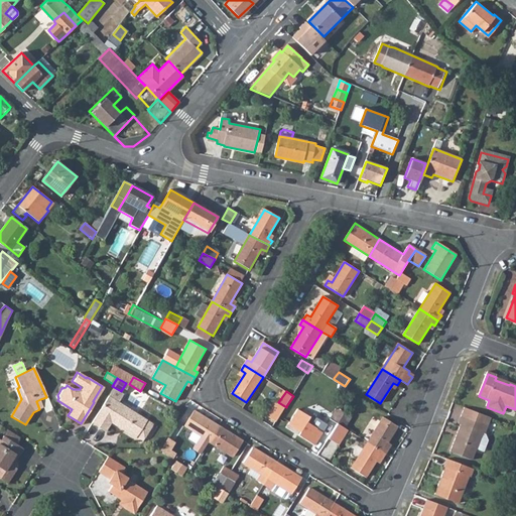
[(151,422),(107,395),(90,421),(104,430),(109,421),(140,440),(151,422)]
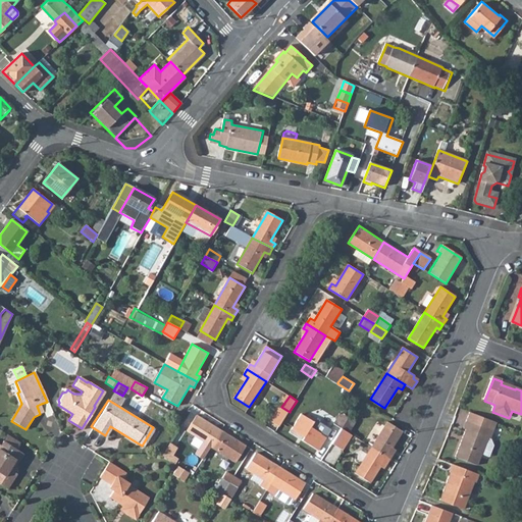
[(281,407),(271,422),(279,427),(290,412),(281,407)]
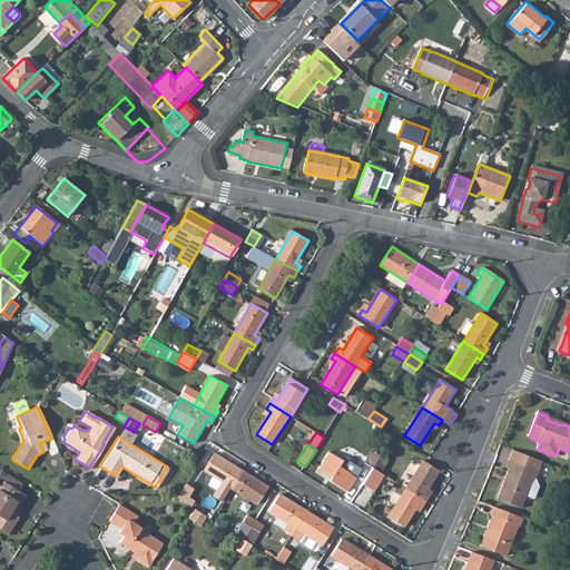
[(365,463),(373,469),(381,455),(373,451),(365,463)]
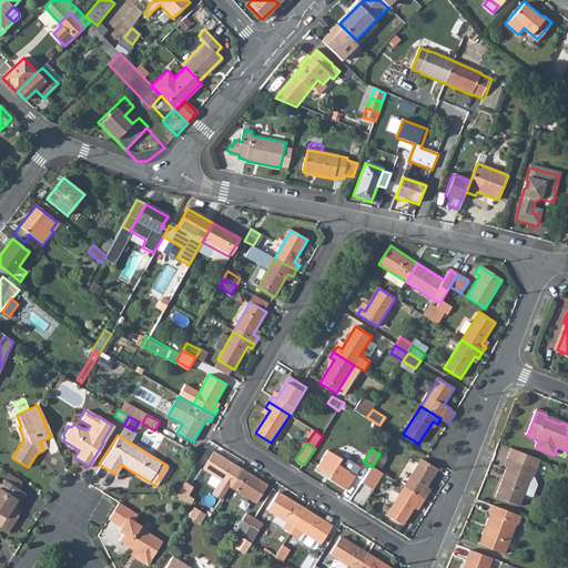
[(541,462),(513,450),(505,469),(508,470),(497,500),(520,509),(525,498),(531,479),(535,480),(541,462)]
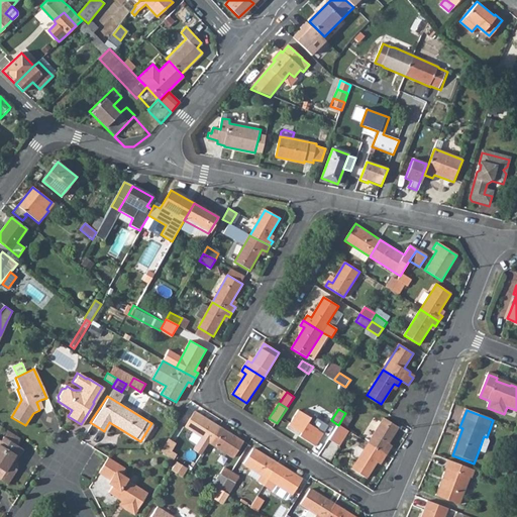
[(299,411),(287,429),(315,446),(323,433),(308,423),(311,418),(299,411)]
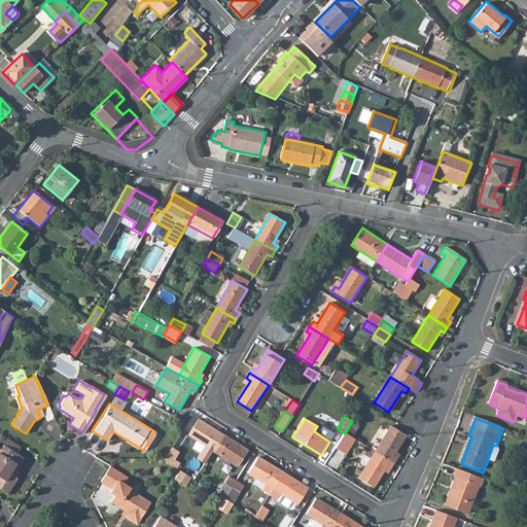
[(188,435),(214,451),(223,435),(199,420),(188,435)]
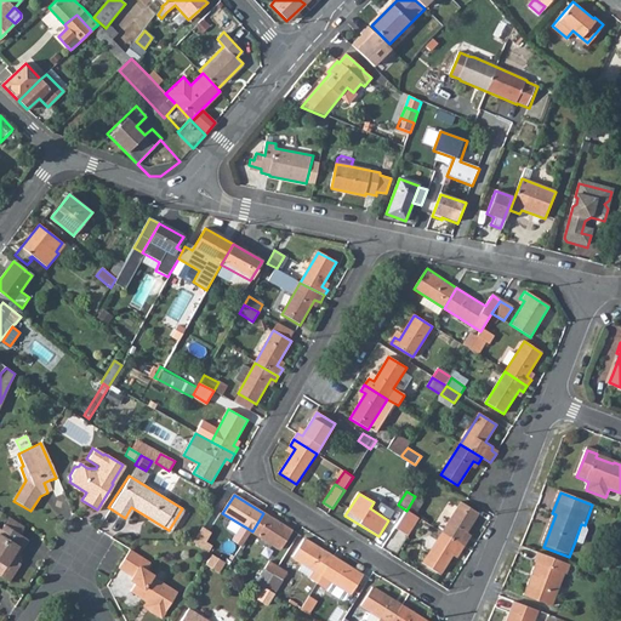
[(415,496),(406,511),(415,516),(423,502),(415,496)]
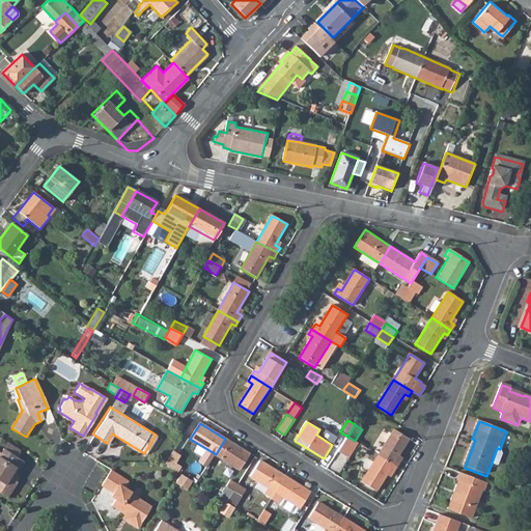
[(394,429),(378,455),(396,468),(400,463),(396,459),(409,439),(394,429)]
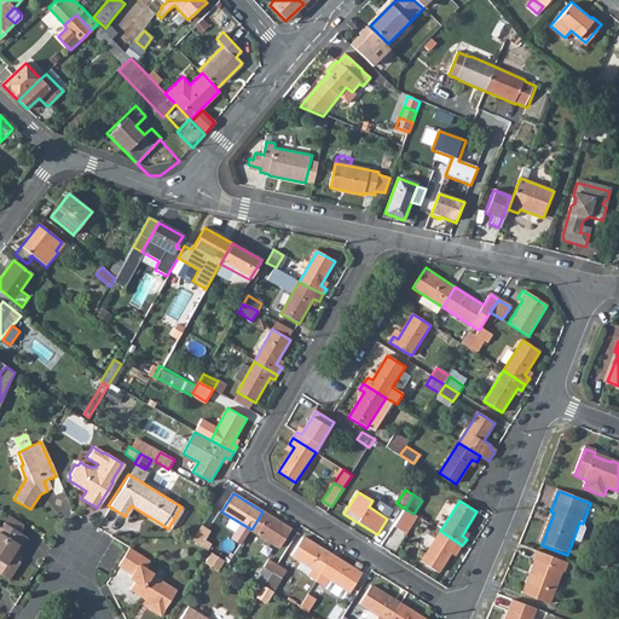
[(414,514),(405,509),(397,521),(393,526),(406,534),(417,516),(414,514)]
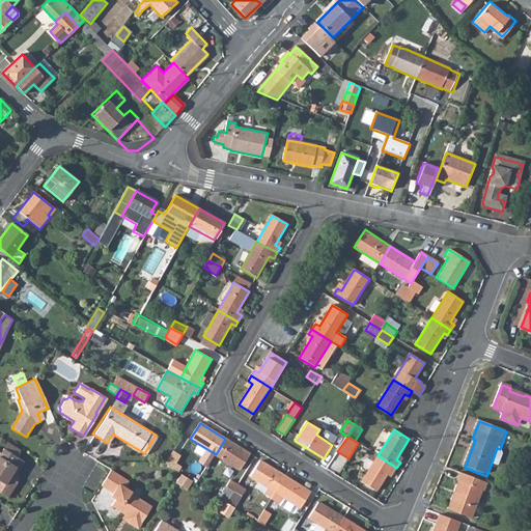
[(225,439),(216,454),(241,470),(250,454),(225,439)]
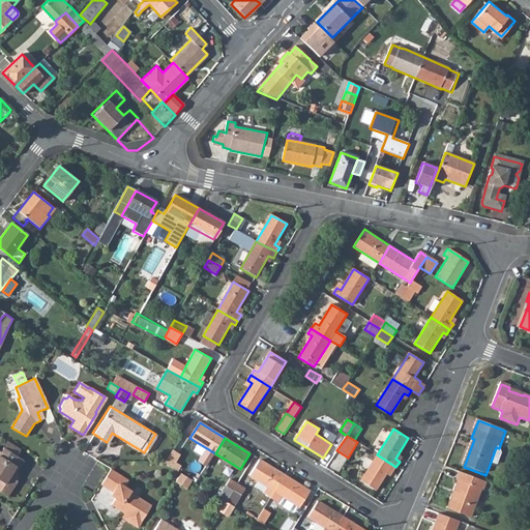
[(6,440),(2,447),(16,455),(20,449),(6,440)]
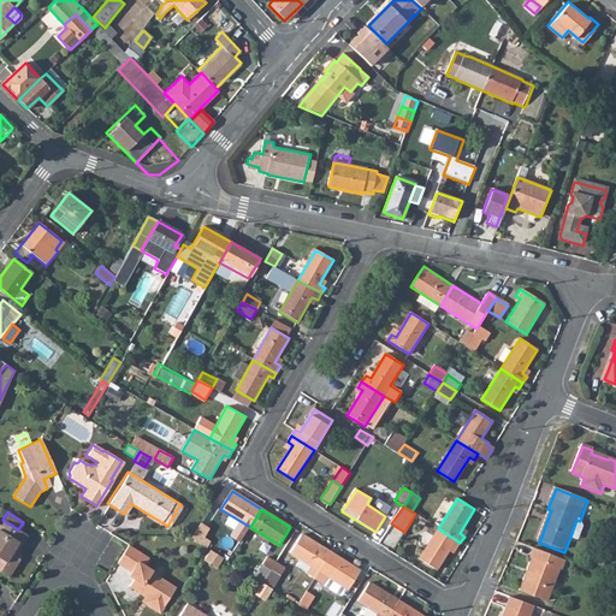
[(18,529),(3,520),(0,523),(0,573),(7,578),(19,560),(15,556),(28,535),(18,529)]
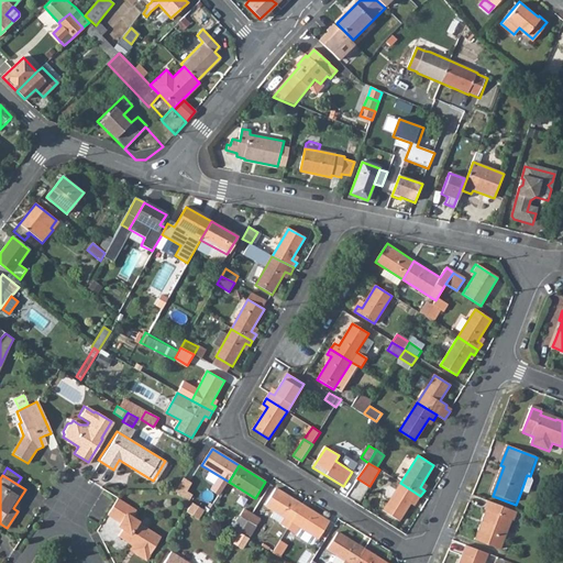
[(527,475),(520,494),(528,497),(533,484),(530,476),(527,475)]
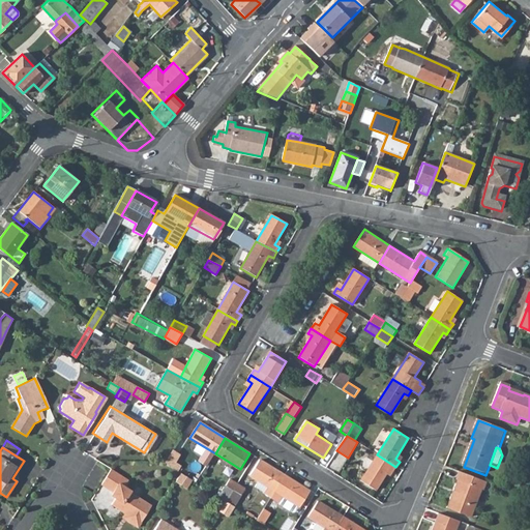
[(166,464),(165,464),(178,472),(182,466),(176,463),(180,455),(173,450),(166,464)]
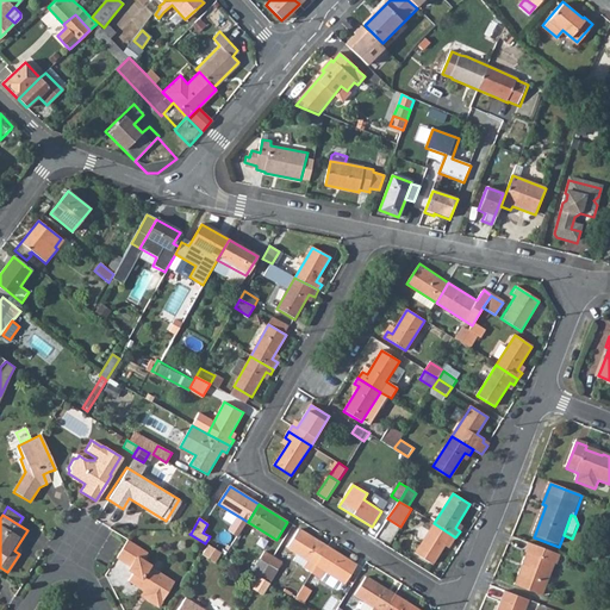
[(455,537),(434,523),(415,554),(433,564),(448,540),(452,543),(455,537)]
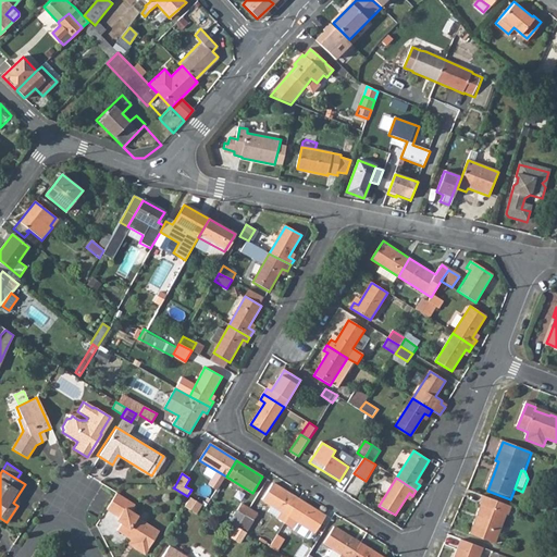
[(263,500),(289,517),(299,500),(273,484),(263,500)]
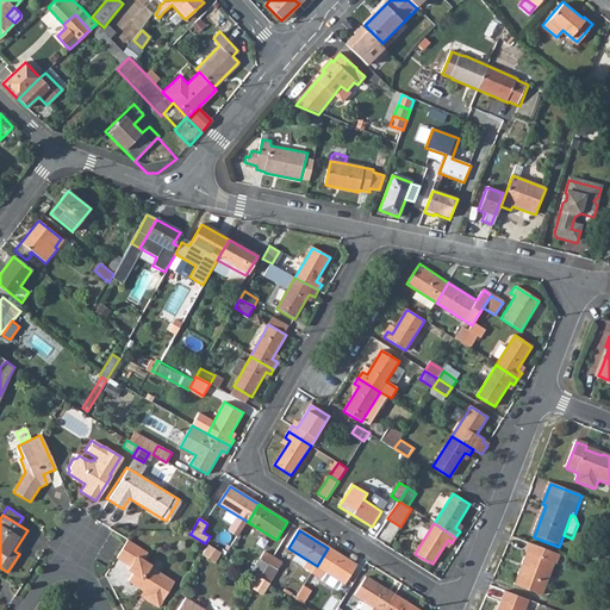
[(125,539),(114,556),(128,565),(131,573),(128,580),(143,591),(148,593),(145,598),(156,605),(172,580),(147,565),(148,564),(141,559),(145,552),(125,539)]
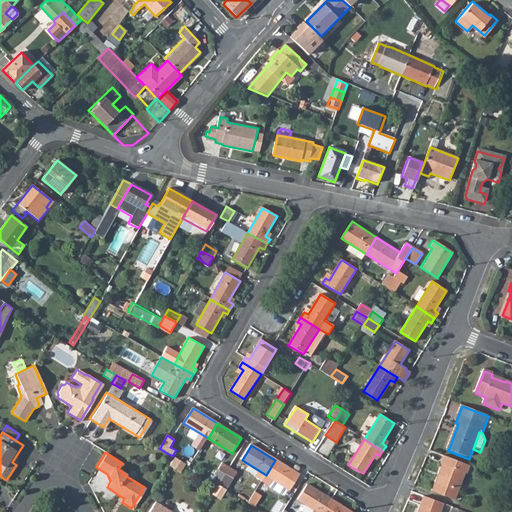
[(470,467),(444,457),(441,465),(442,466),(432,493),(456,501),(466,474),(467,475),(470,467)]
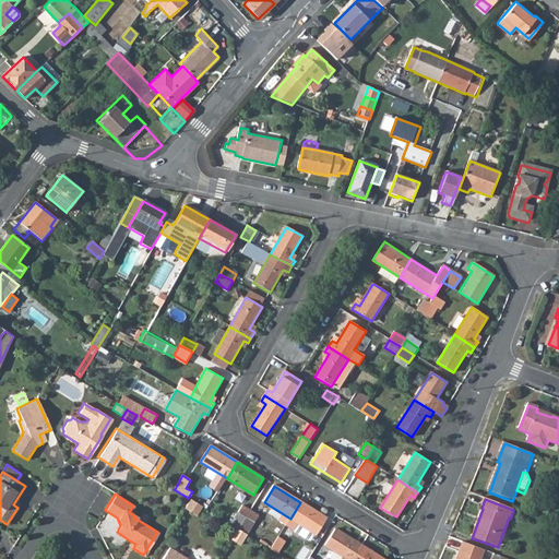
[(200,507),(188,500),(182,508),(194,515),(200,507)]
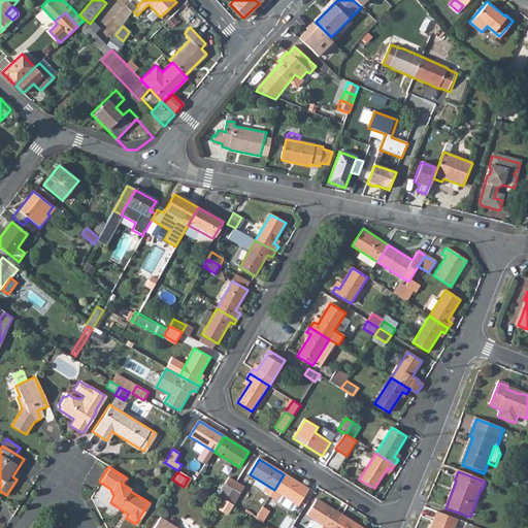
[(308,491),(284,474),(274,490),(270,496),(278,501),(283,496),(298,505),(299,506),(308,491)]
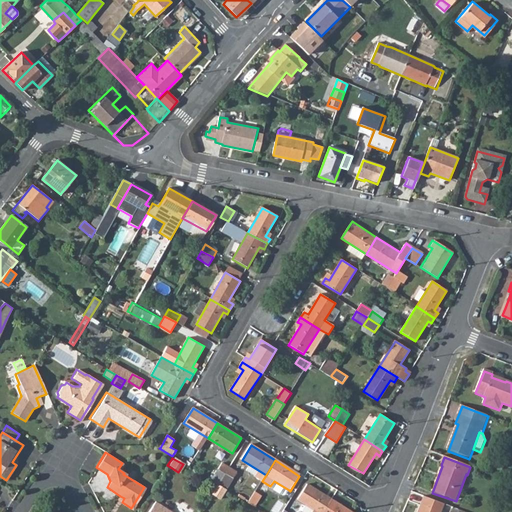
[(218,469),(211,480),(215,483),(219,485),(226,474),(218,469)]
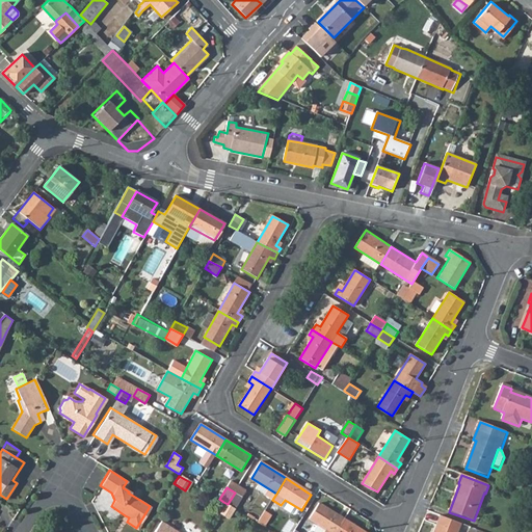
[(235,493),(228,504),(233,507),(234,508),(242,497),(235,493)]
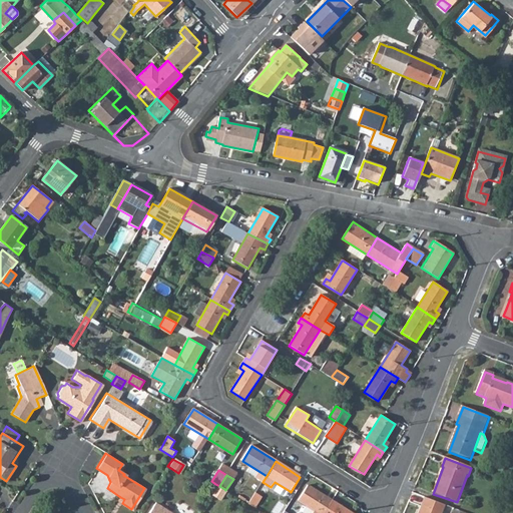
[(290,491),(275,482),(271,487),(271,490),(283,498),(286,497),(290,491)]
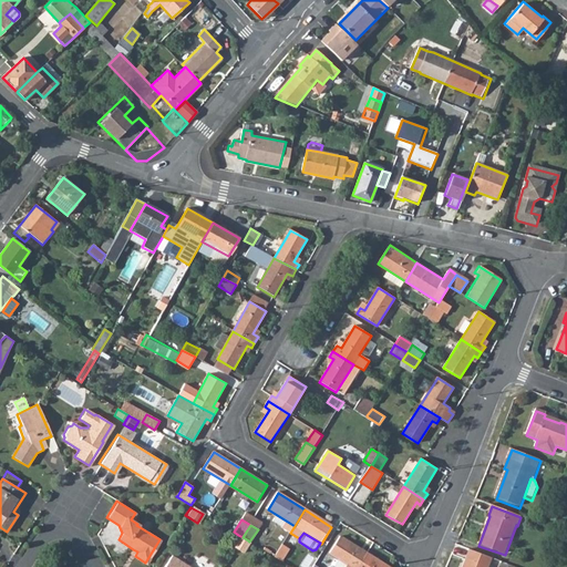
[(243,537),(238,535),(232,546),(241,552),(248,540),(243,537)]
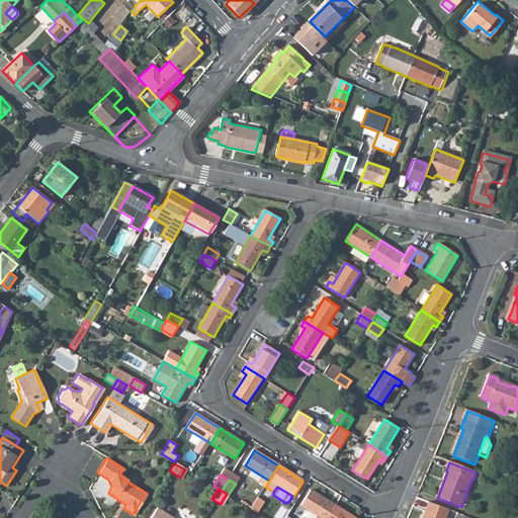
[(315,517),(326,517),(335,505),(311,490),(300,505),(309,511),(317,516),(315,517)]
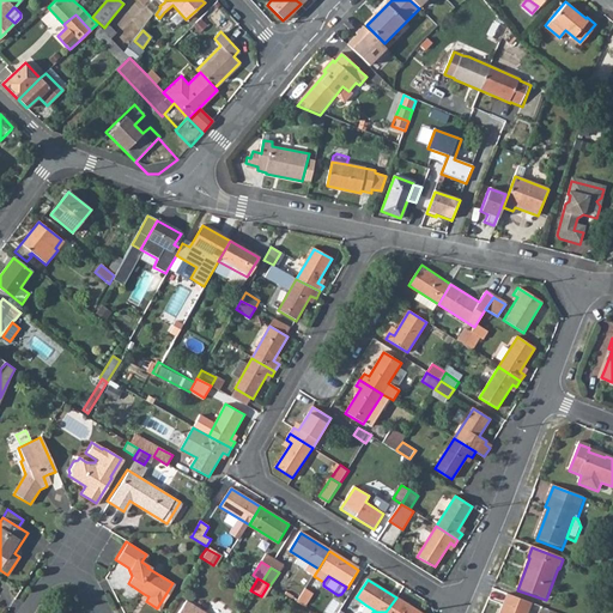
[(304,589),(298,601),(307,605),(313,593),(304,589)]
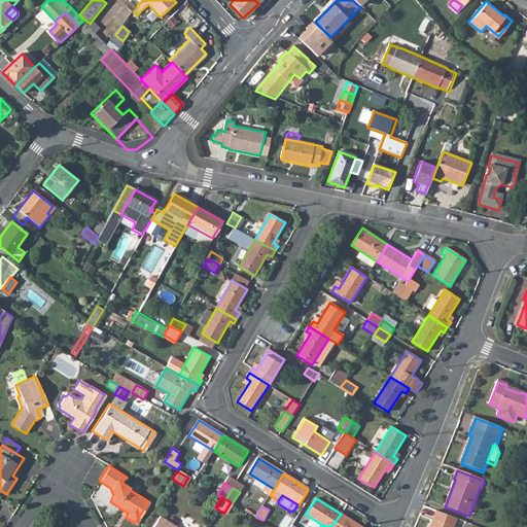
[(436,513),(430,526),(453,526),(456,520),(436,513)]
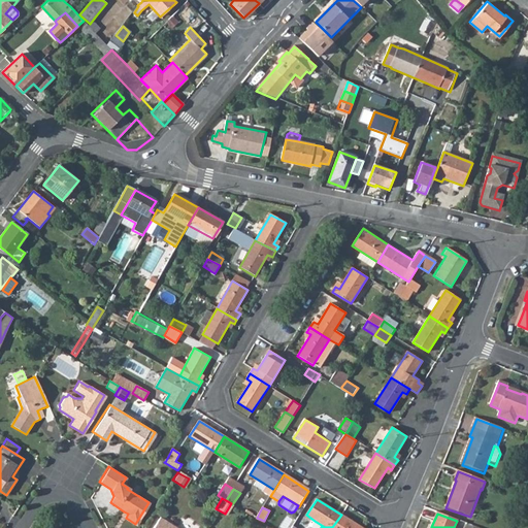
[(361,527),(341,515),(332,527),(361,527)]
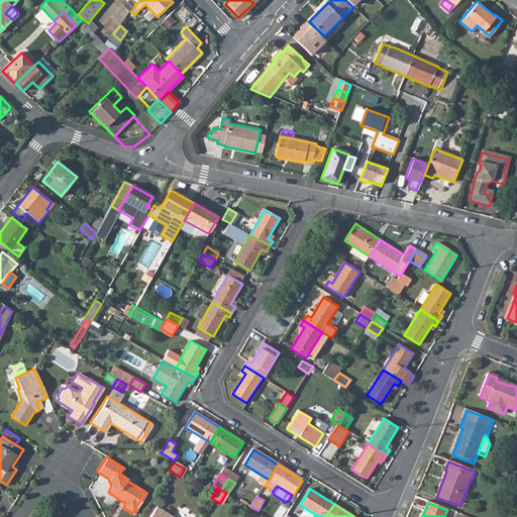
[(173,516),(156,506),(148,516),(173,516)]
